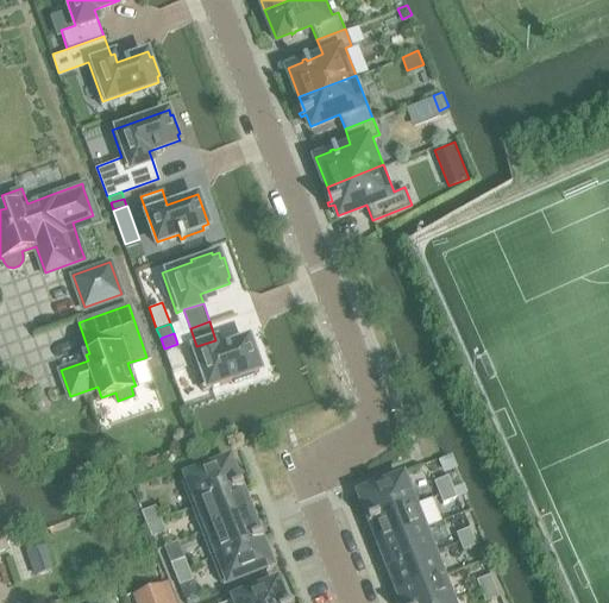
[(253,372),(253,370),(259,368),(257,363),(259,362),(253,341),(250,343),(249,338),(218,349),(215,340),(196,346),(189,349),(202,388),(233,377),(233,379),(253,372)]
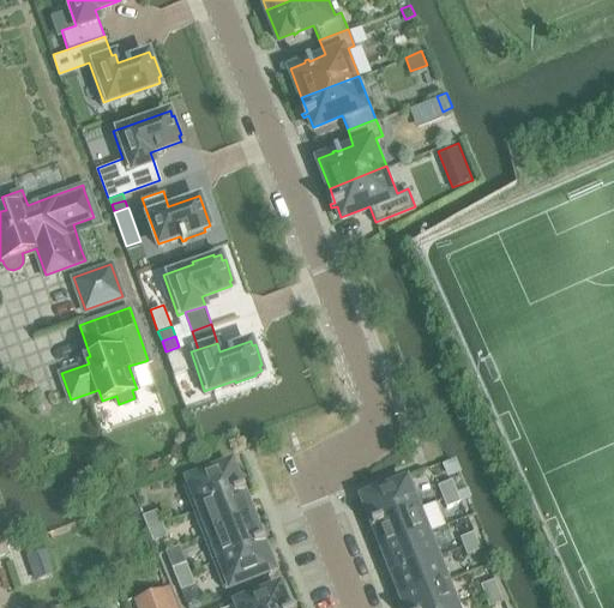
[(179,347),(166,351),(174,373),(187,368),(179,347)]
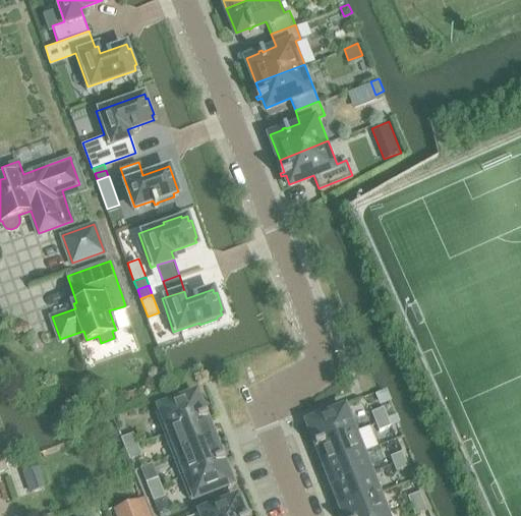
[(135,387),(124,392),(128,402),(139,398),(135,387)]
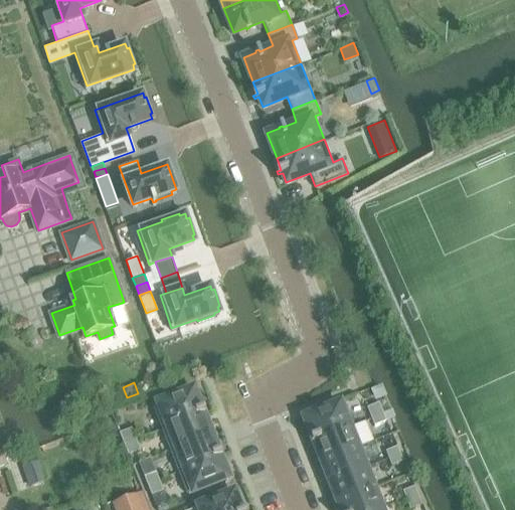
[(153,403),(162,427),(204,410),(203,408),(202,408),(193,387),(174,395),(173,392),(160,397),(161,400),(153,403)]
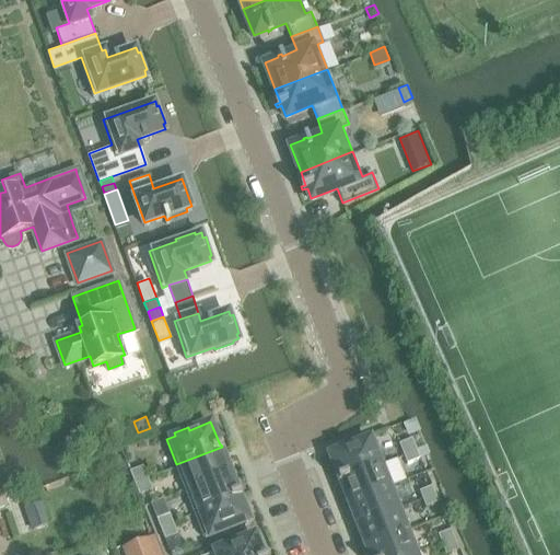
[(338,476),(339,478),(384,461),(374,435),(330,452),(339,476),(338,476)]
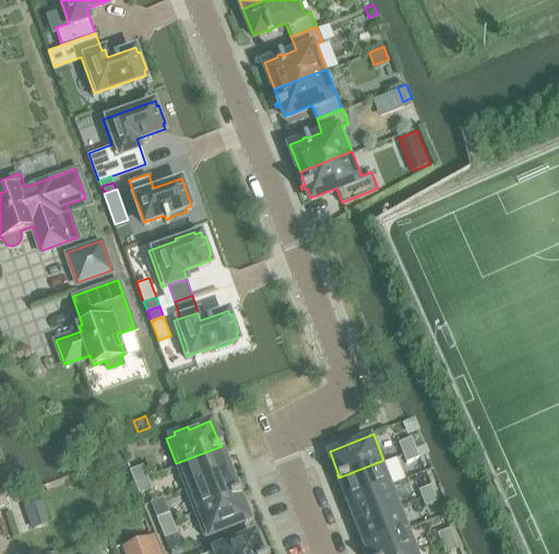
[(411,434),(399,439),(403,451),(416,447),(411,434)]
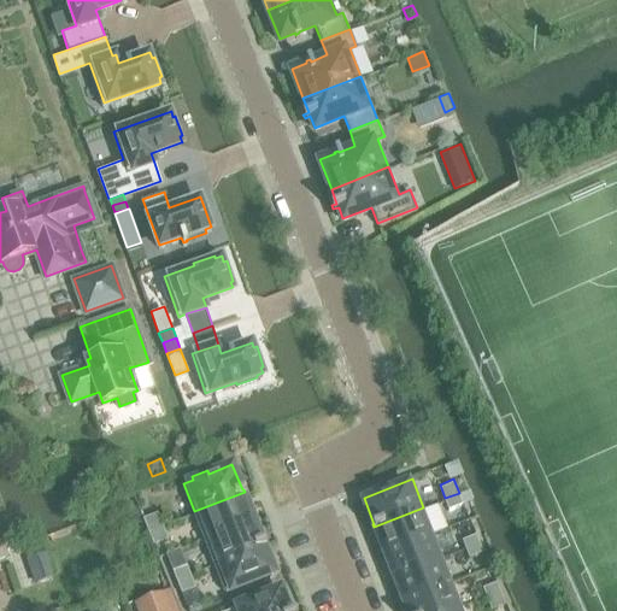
[(194,511),(204,536),(253,517),(244,494),(245,493),(245,492),(194,511)]
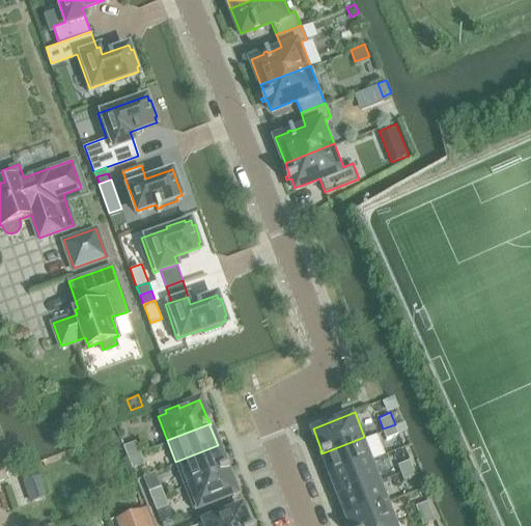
[(395,424),(383,428),(386,436),(398,431),(395,424)]
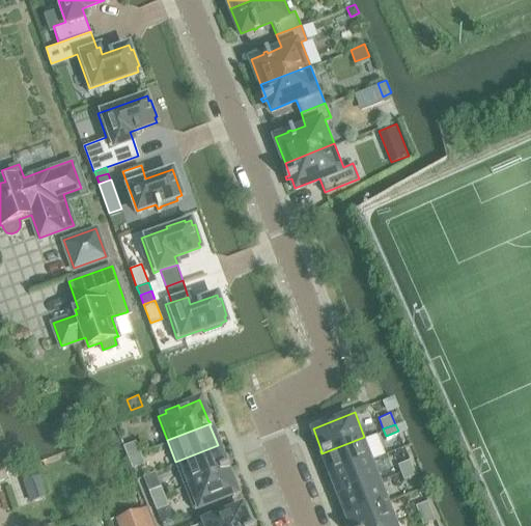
[(324,454),(331,473),(372,458),(364,437),(322,453),(322,455),(324,454)]
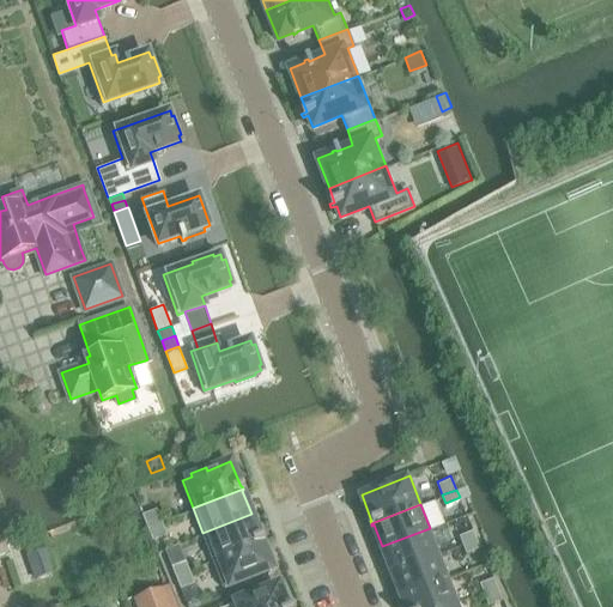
[(156,507),(141,513),(146,526),(161,520),(156,507)]
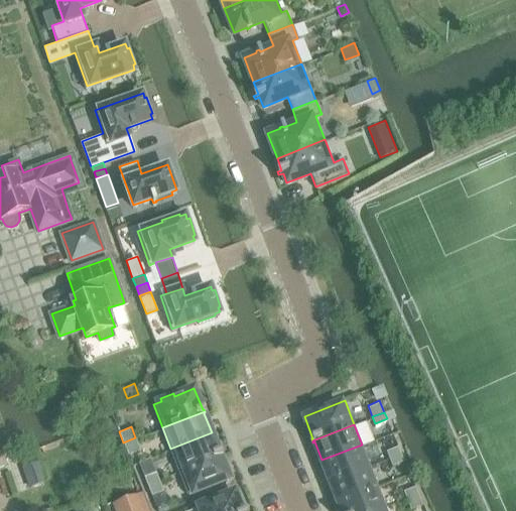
[(170,449),(179,470),(221,454),(221,452),(219,453),(212,432),(170,449)]
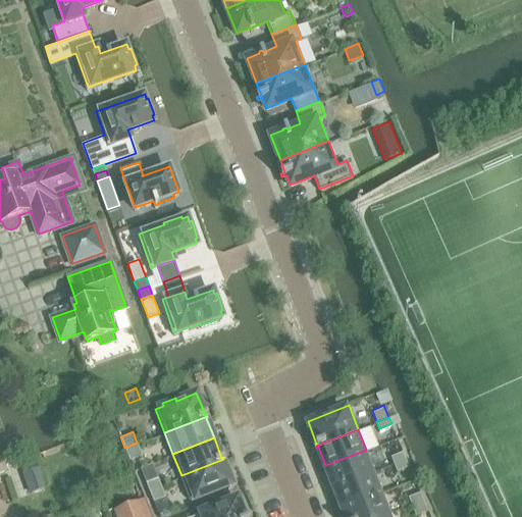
[(137,443),(124,448),(128,459),(142,454),(137,443)]
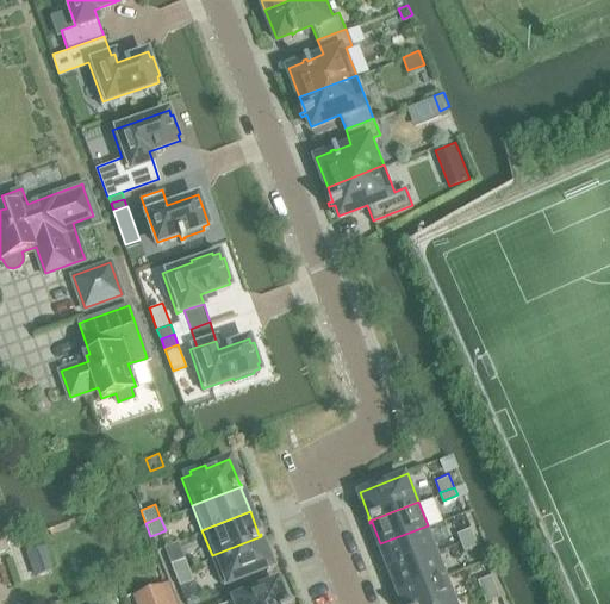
[(380,543),(390,568),(437,549),(428,525),(380,543)]
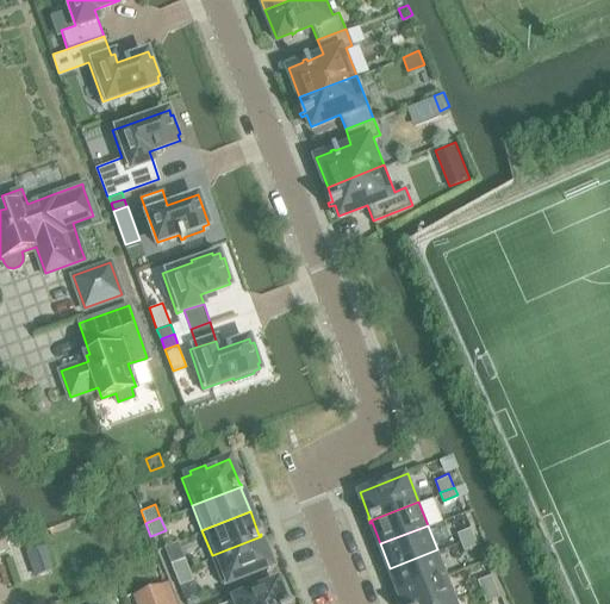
[(471,525),(458,530),(461,540),(474,535),(471,525)]
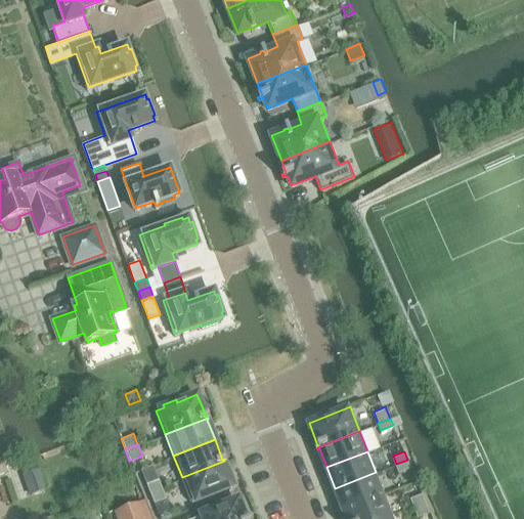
[(0,457),(0,470),(8,467),(4,456),(0,457)]
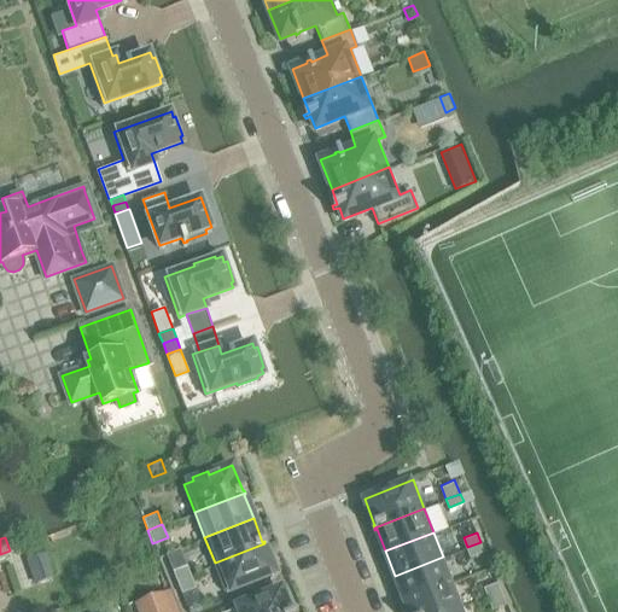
[(40,537),(23,542),(28,557),(45,551),(40,537)]
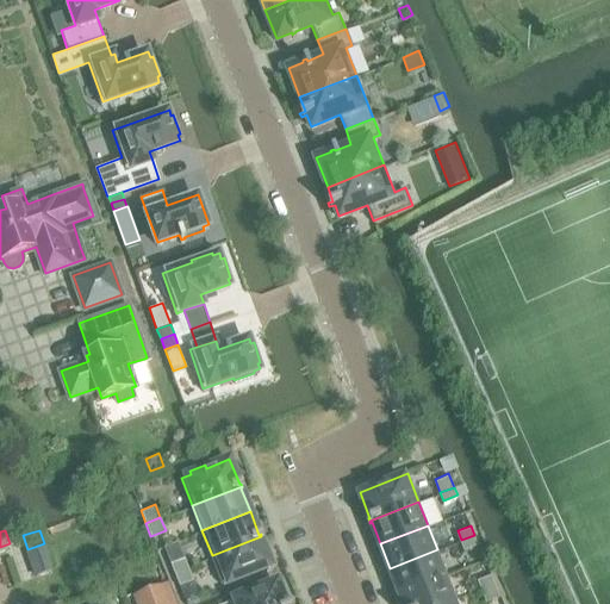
[(474,535),(461,540),(464,548),(478,542),(474,535)]
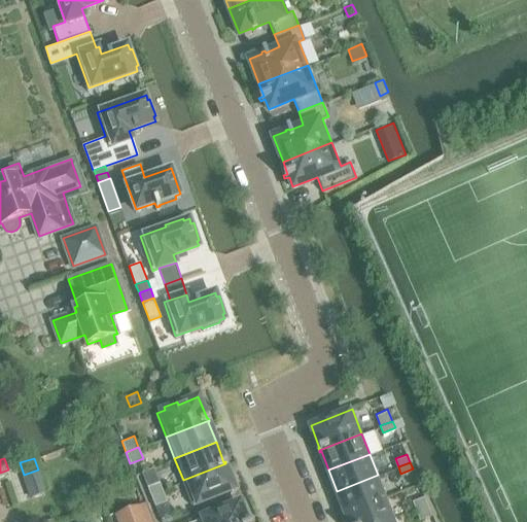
[(225,463),(183,480),(192,505),(234,488),(225,465),(226,465),(225,463)]
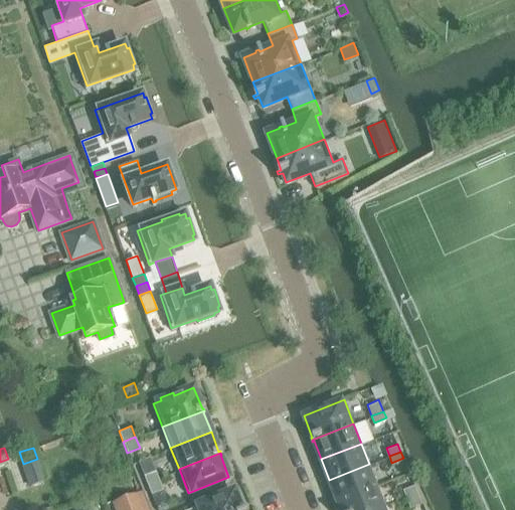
[(329,480),(337,500),(377,484),(369,464),(329,480)]
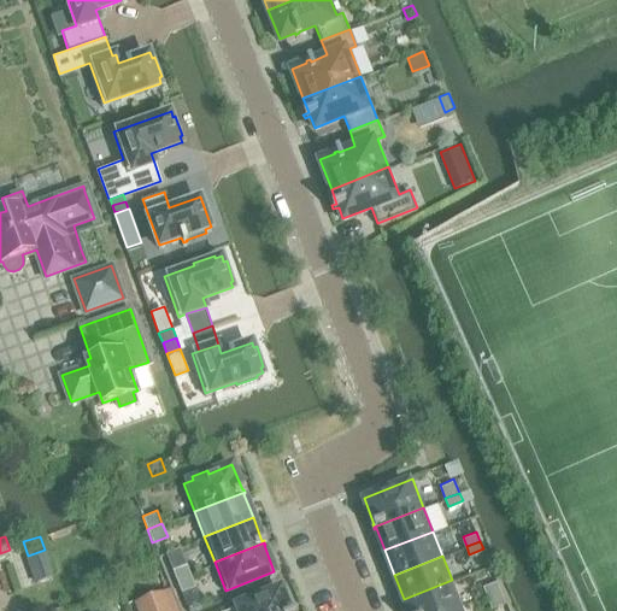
[(187,562),(172,568),(176,579),(192,574),(187,562)]
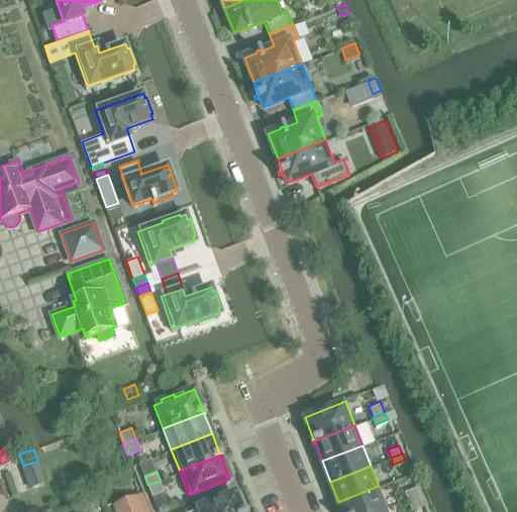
[(161,481),(147,485),(151,495),(152,495),(164,490),(161,481)]
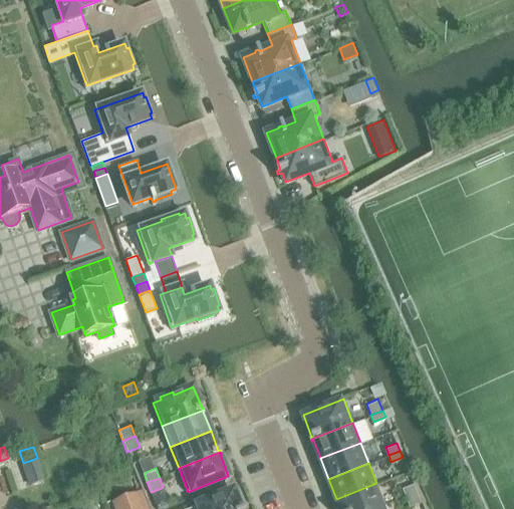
[(414,482),(403,486),(406,495),(417,490),(414,482)]
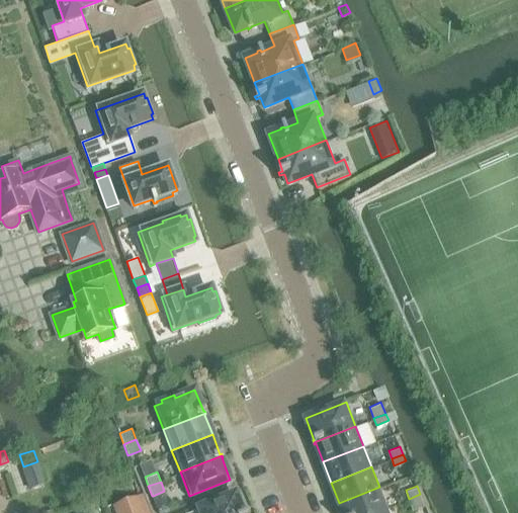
[(371,512),(387,507),(379,487),(339,503),(342,512),(371,512)]
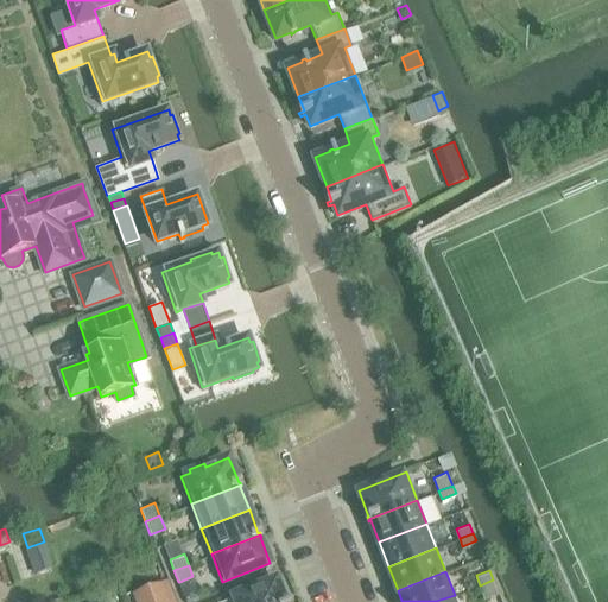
[(160,577),(131,588),(135,601),(170,601),(168,594),(160,577)]
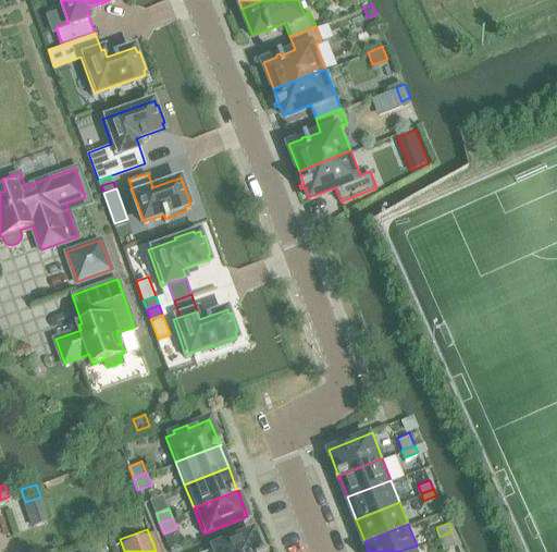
[(209,548),(210,551),(261,551),(254,530),(209,548)]
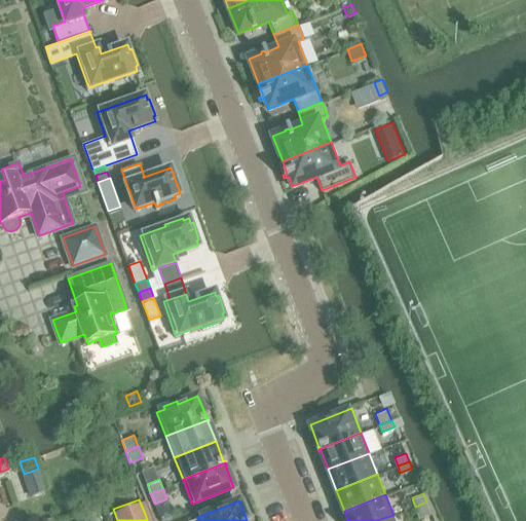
[(426,501),(415,507),(419,517),(430,512),(426,501)]
